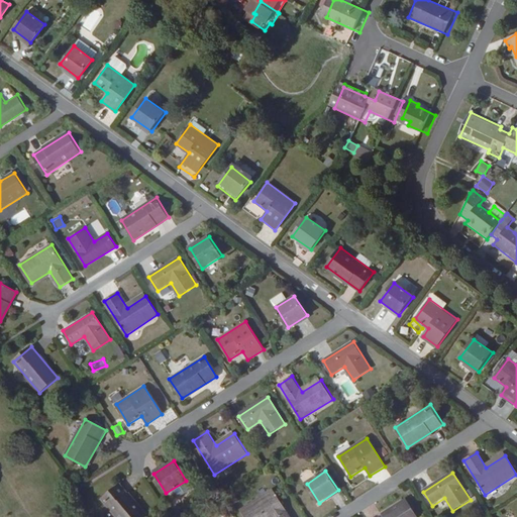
[(120,484),(102,500),(116,516),(144,516),(146,516),(120,484)]
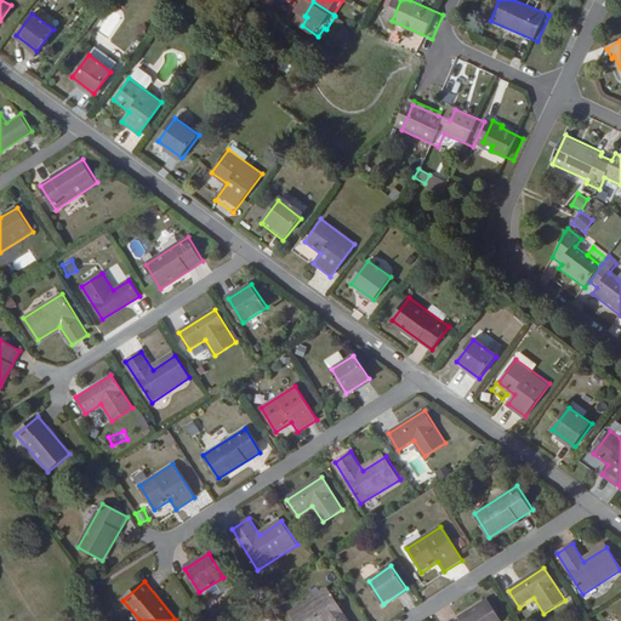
[(349,620),(329,587),(290,613),(295,620),(325,620),(326,620),(349,620)]
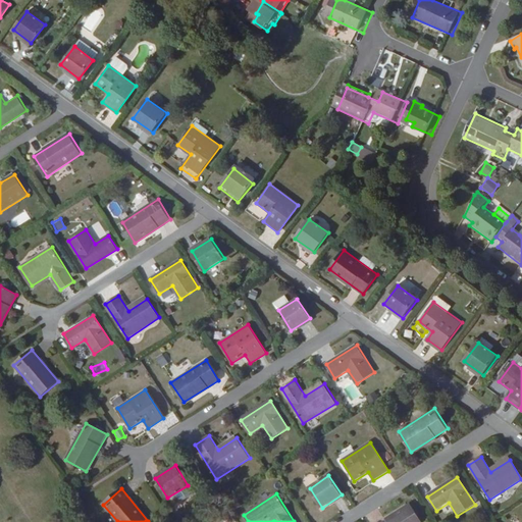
[(422,521),(412,506),(384,521),(422,521)]
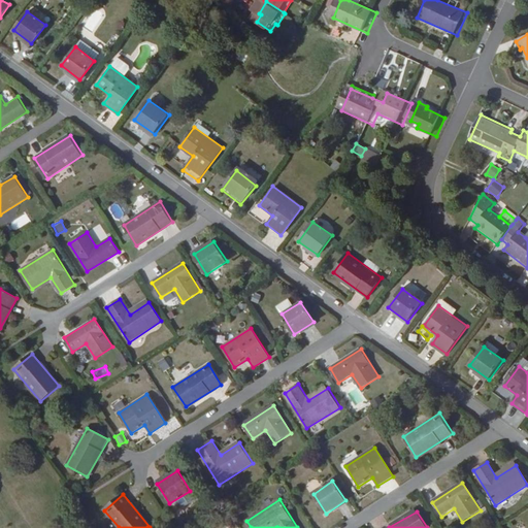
All buildings are outlined.
